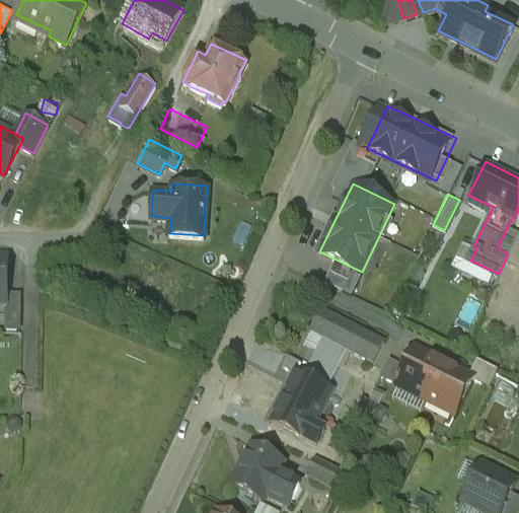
[(508,226),(498,247),(508,253),(518,231),(508,226)]
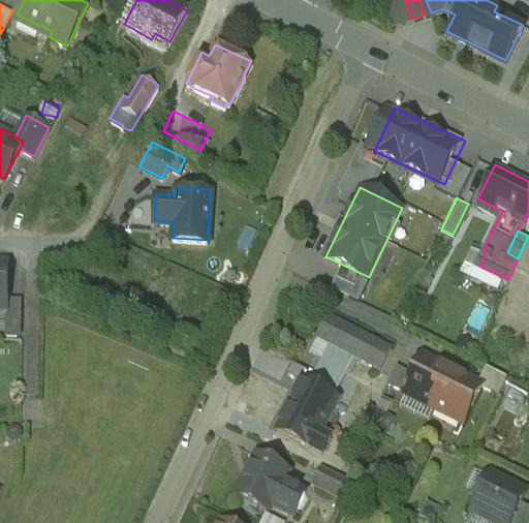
[(518,258),(515,266),(528,272),(528,236),(518,258)]
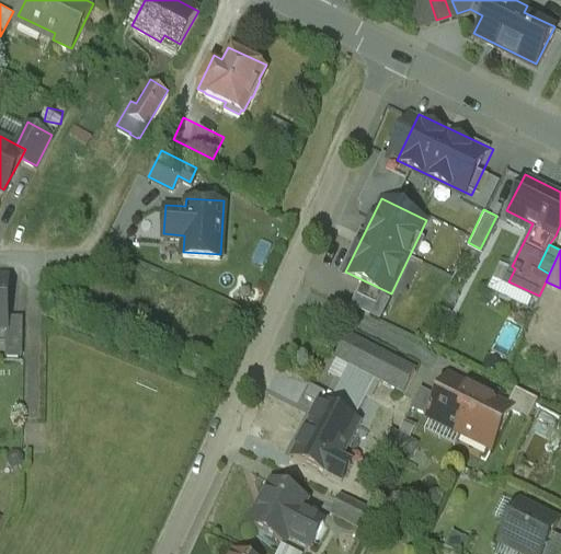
[(21,314),(7,314),(7,324),(7,353),(21,353),(21,314)]
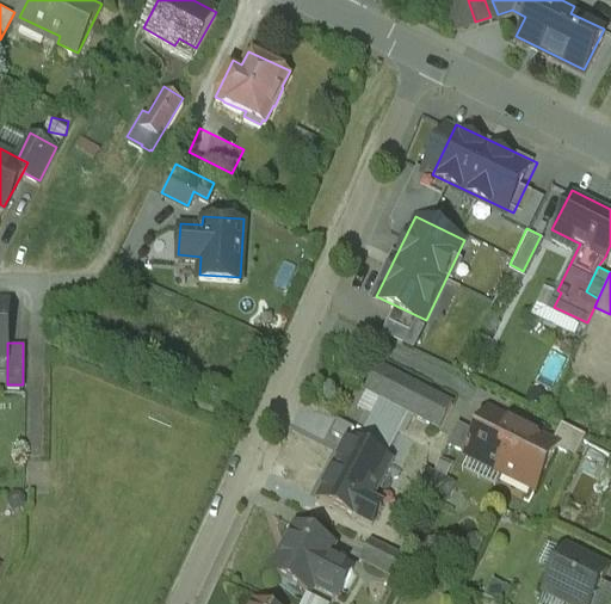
[(451,401),(378,363),(365,387),(381,395),(371,412),(400,427),(408,410),(439,426),(451,401)]
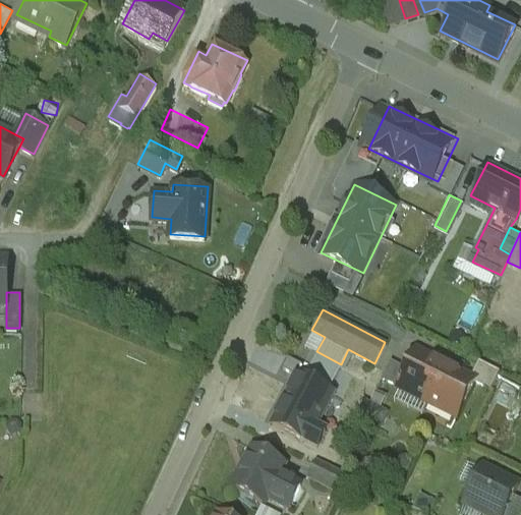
[(433,357),(416,348),(407,366),(398,385),(426,399),(447,360),(440,357),(433,357)]
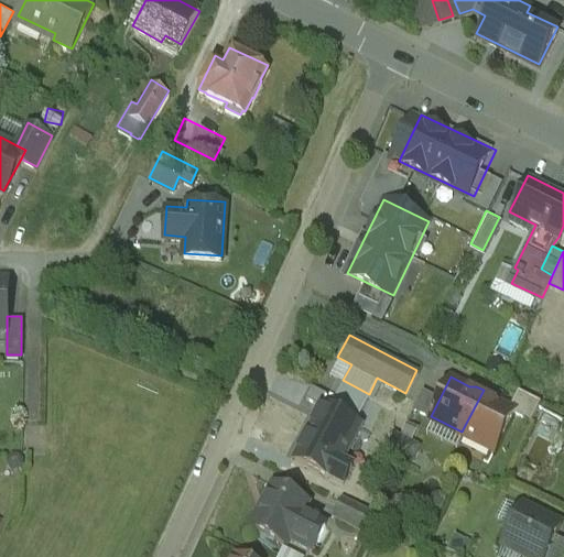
[(328,407),(323,404),(295,456),(335,477),(344,460),(340,459),(359,423),(355,421),(369,394),(343,380),(335,395),(328,407)]
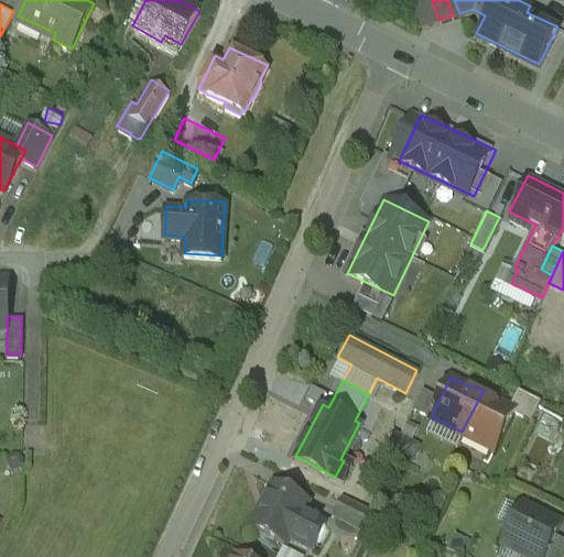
[(335,395),(312,383),(305,395),(323,404),(328,407),(335,395)]
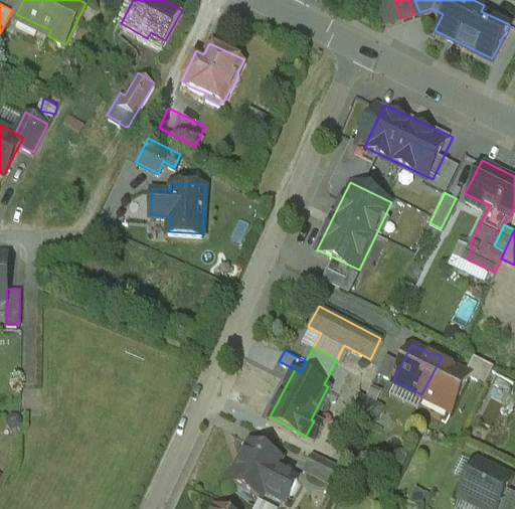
[(494,364),(473,353),(464,370),(469,373),(468,374),(484,382),(494,364)]
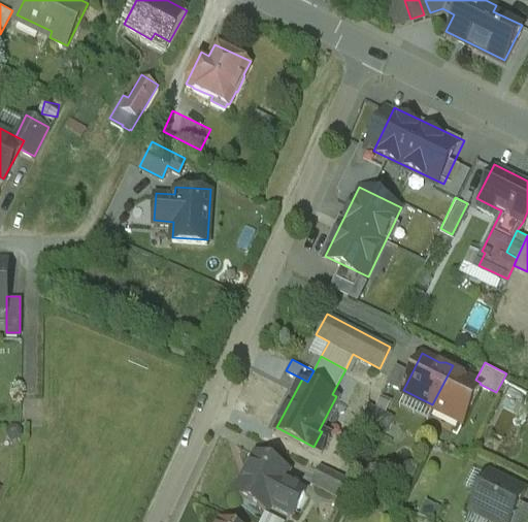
[(413,371),(396,363),(387,381),(403,390),(413,371)]
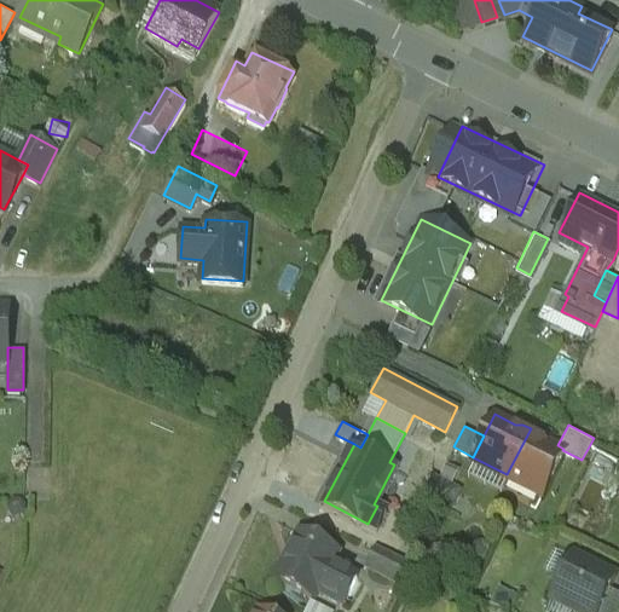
[(531,428),(507,474),(542,491),(562,450),(563,449),(557,445),(543,438),(538,432),(531,428)]
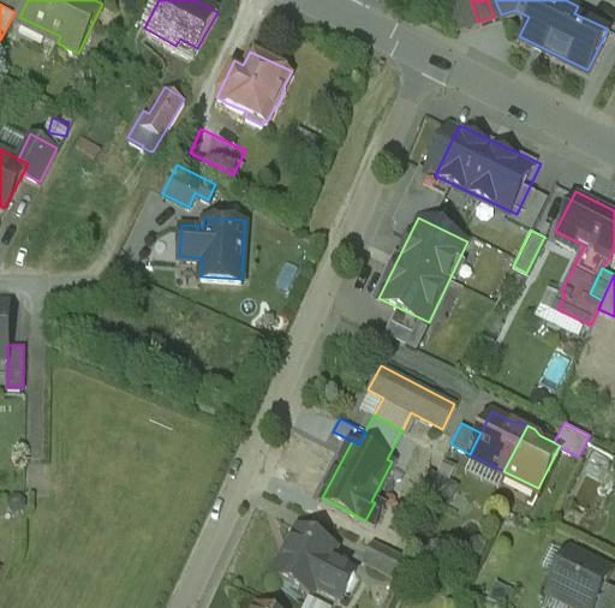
[(457,484),(430,471),(423,486),(448,499),(457,484)]
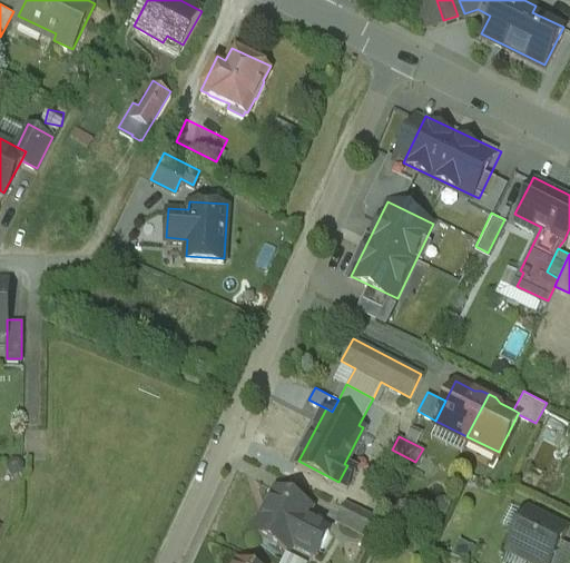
[(313,505),(276,485),(269,500),(268,499),(261,513),(262,513),(253,531),(288,550),(305,516),(306,517),(313,505)]
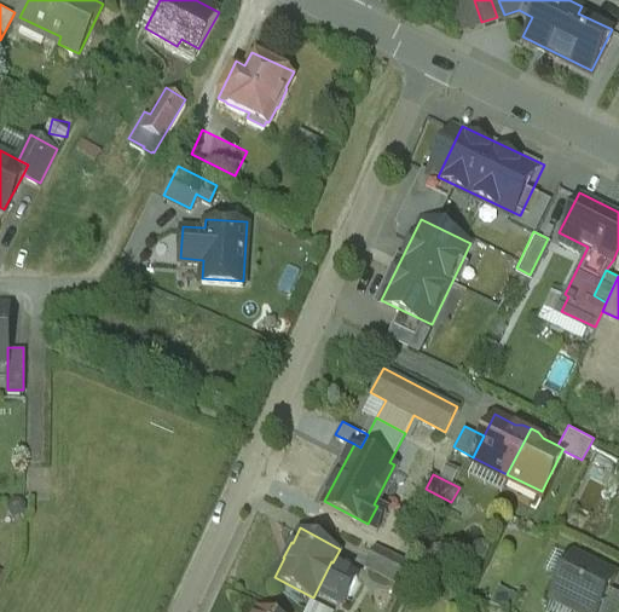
[(422,549),(382,530),(375,546),(415,565),(422,549)]
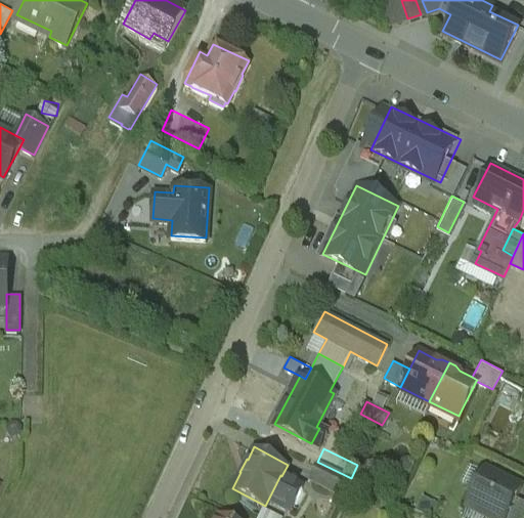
[(317,462),(309,476),(343,492),(351,478),(317,462)]
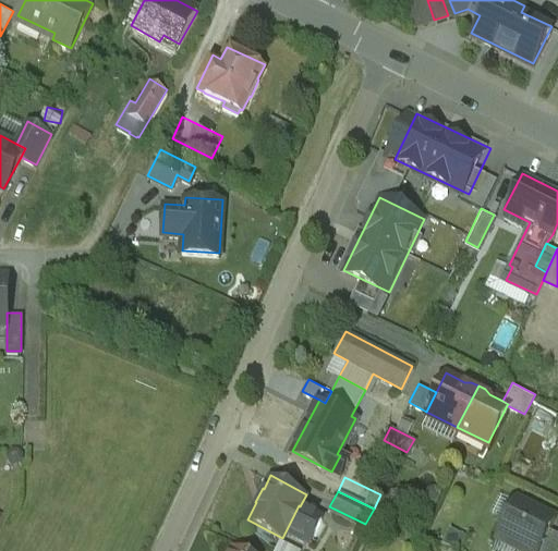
[(555,516),(517,497),(496,537),(524,550),(537,550),(549,528),(555,516)]
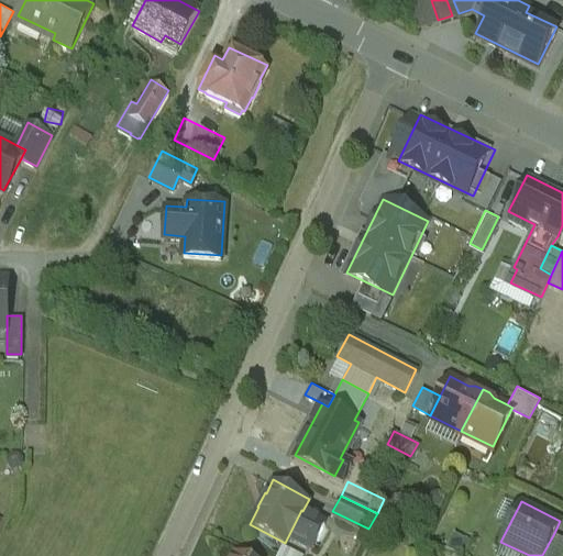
[(562,555),(562,537),(554,533),(542,555),(562,555)]
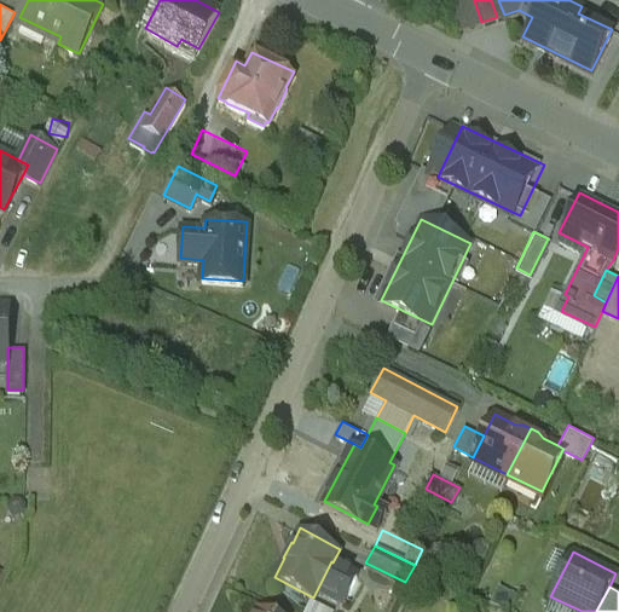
[(312,598),(306,611),(334,611),(337,607),(312,598)]
